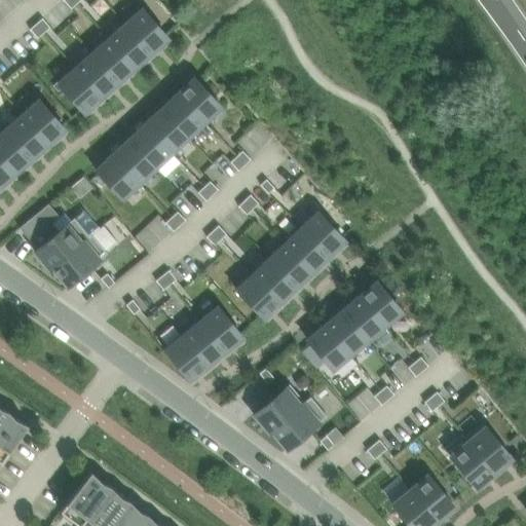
[(74,0),(63,0),(71,9),(77,4),(74,0)]
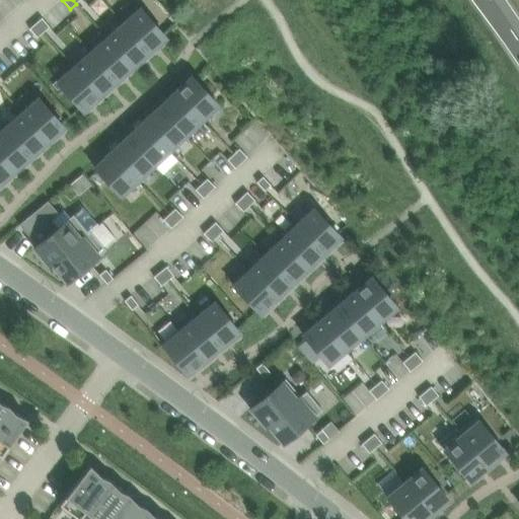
[(140,8),(123,22),(150,54),(167,39),(140,8)]
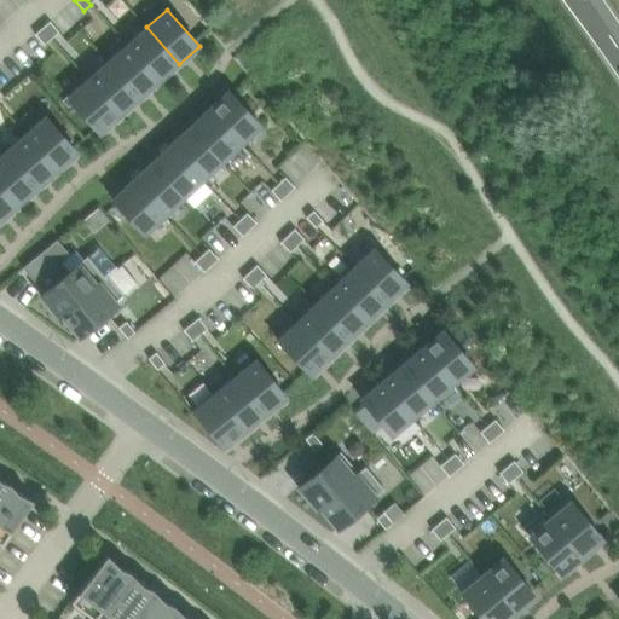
[(50,22),(42,28),(52,39),(59,33),(50,22)]
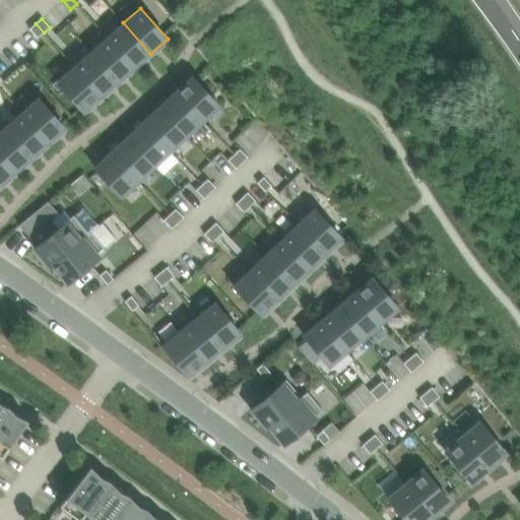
[(123,22),(107,38),(134,68),(150,54),(123,22)]
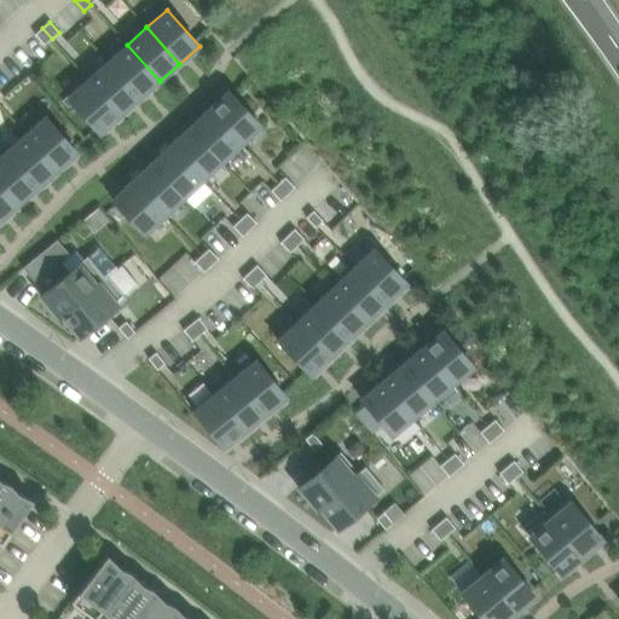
[(42,28),(35,35),(45,45),(52,39),(42,28)]
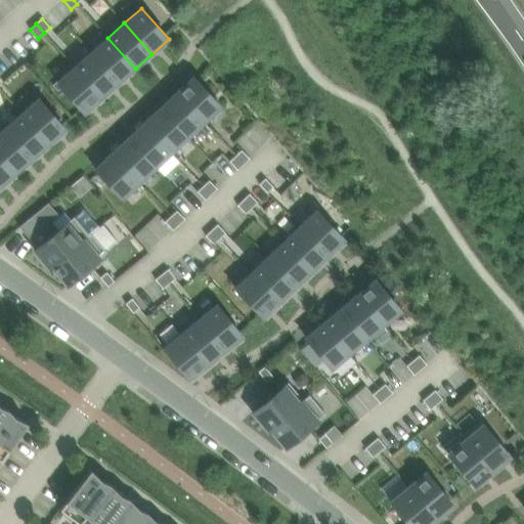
[(107,38),(90,52),(118,84),(135,69),(107,38)]
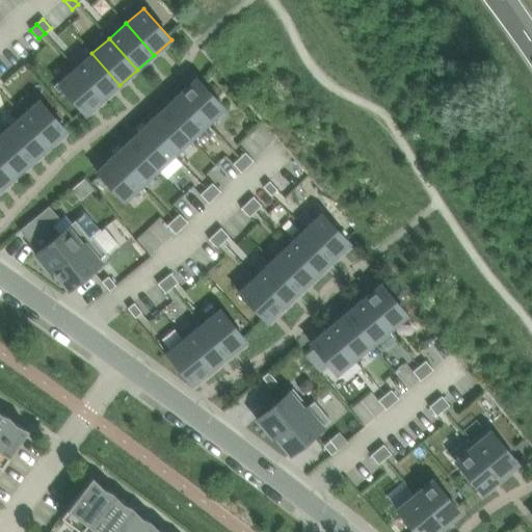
[(91,53),(75,69),(103,100),(120,85),(91,53)]
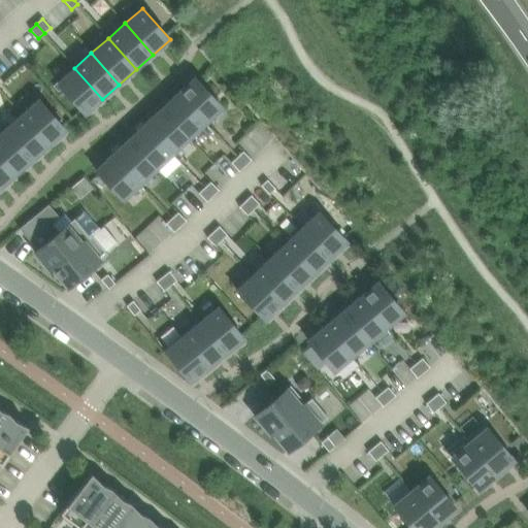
[(74,68),(58,83),(85,114),(102,99),(74,68)]
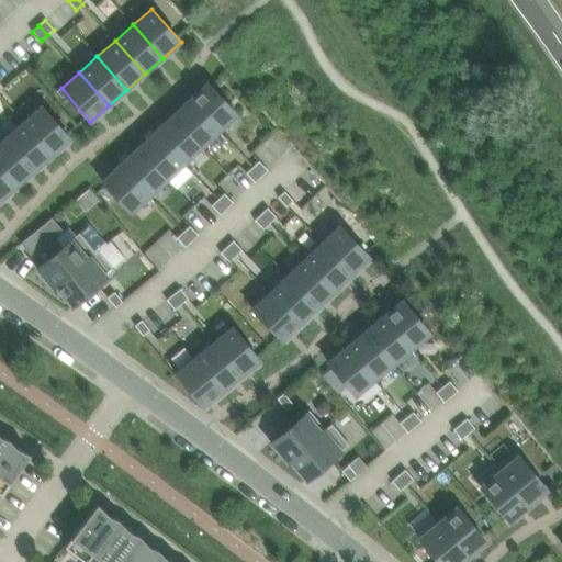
[(206,82),(189,99),(220,131),(237,114),(206,82)]
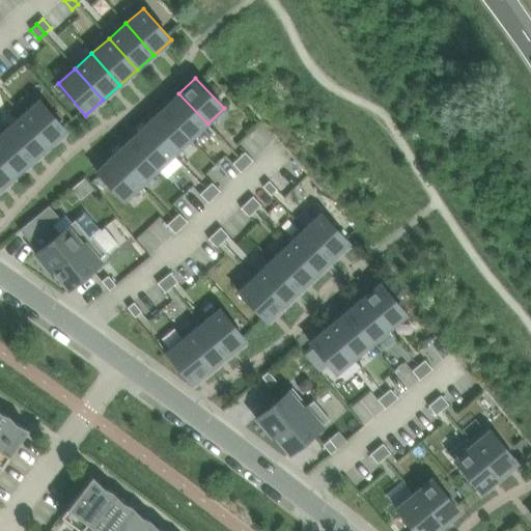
[(178,93),(162,109),(191,139),(207,123),(178,93)]
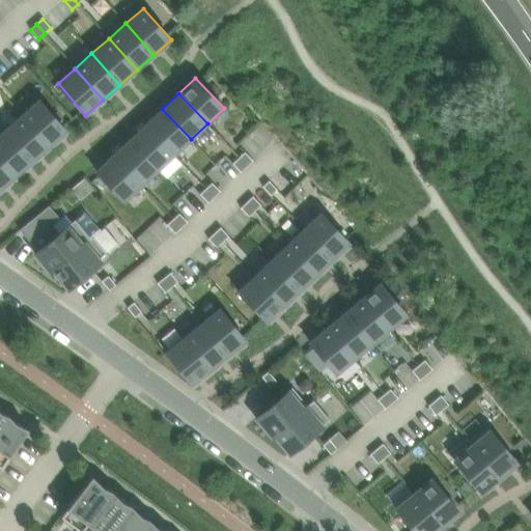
[(38,100),(22,115),(50,146),(66,132),(38,100)]
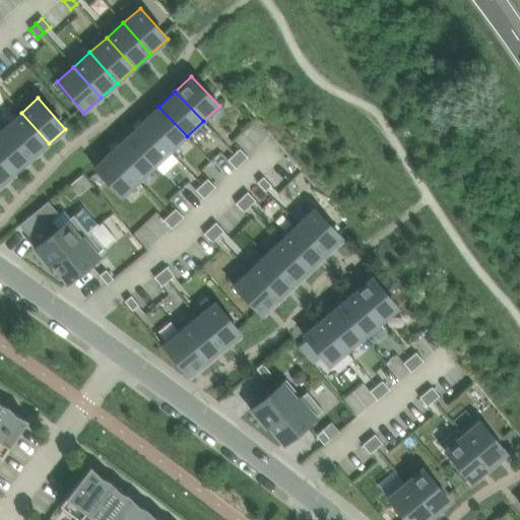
[(158,107),(142,122),(171,151),(187,136),(158,107)]
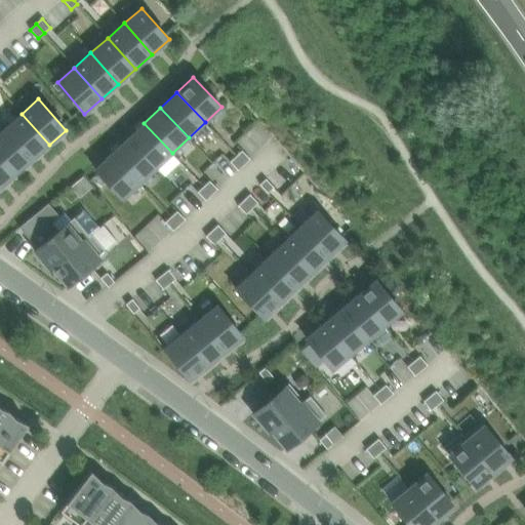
[(22,114),(5,128),(32,160),(49,145),(22,114)]
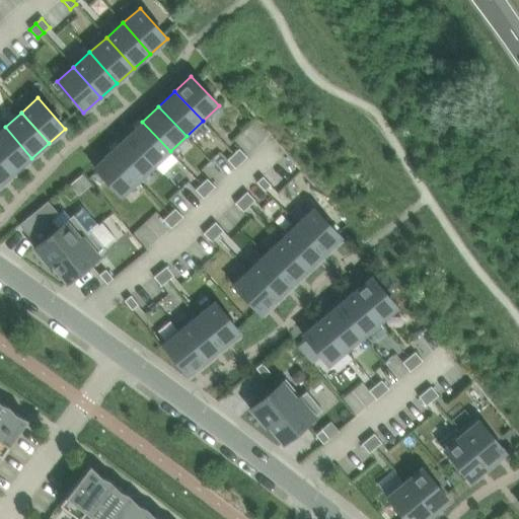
[(142,122),(126,137),(154,166),(170,151),(142,122)]
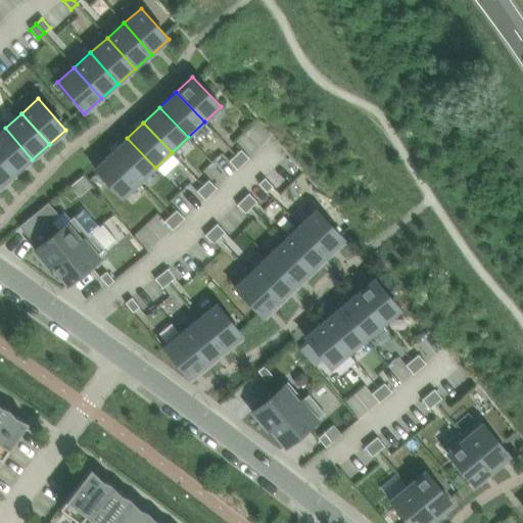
[(5,128),(0,132),(0,156),(15,174),(32,159),(5,128)]
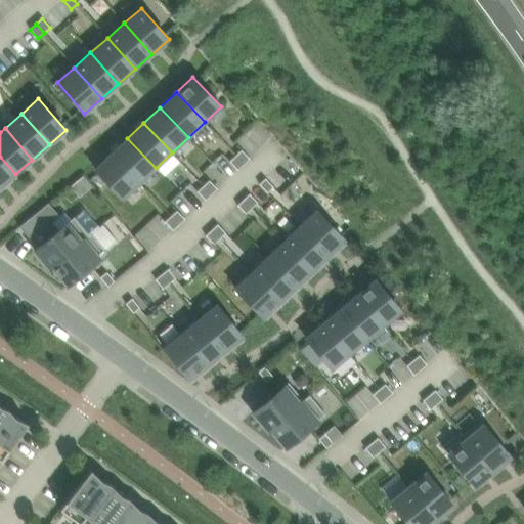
[(127,138),(111,154),(139,183),(156,168),(127,138)]
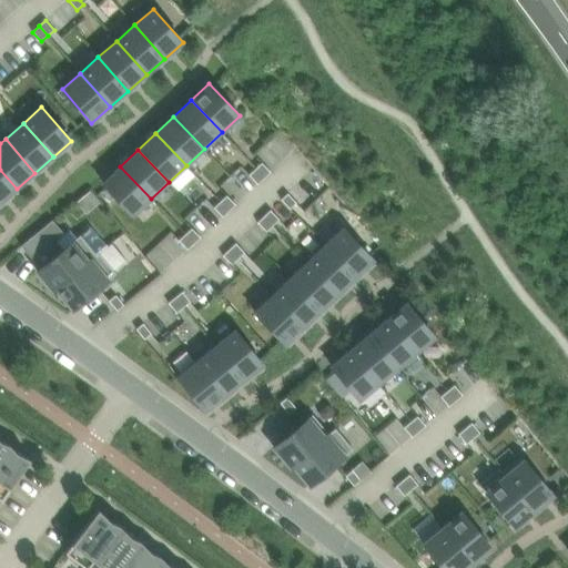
[(262,163),(255,169),(264,179),(271,172),(262,163)]
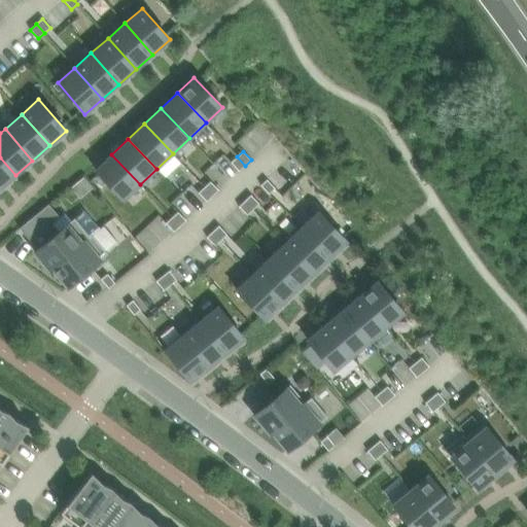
[(111,154),(95,170),(124,200),(140,184),(111,154)]
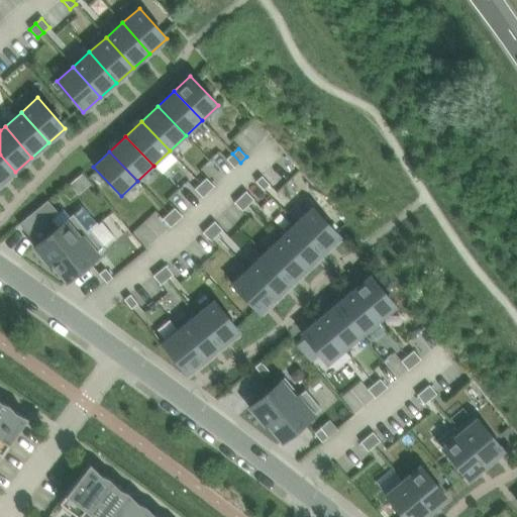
[(232,153),(226,160),(234,168),(240,163),(232,153)]
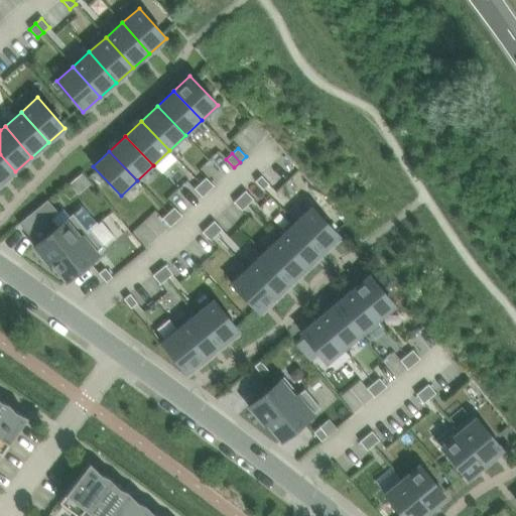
[(0,154),(0,184),(15,171),(0,154)]
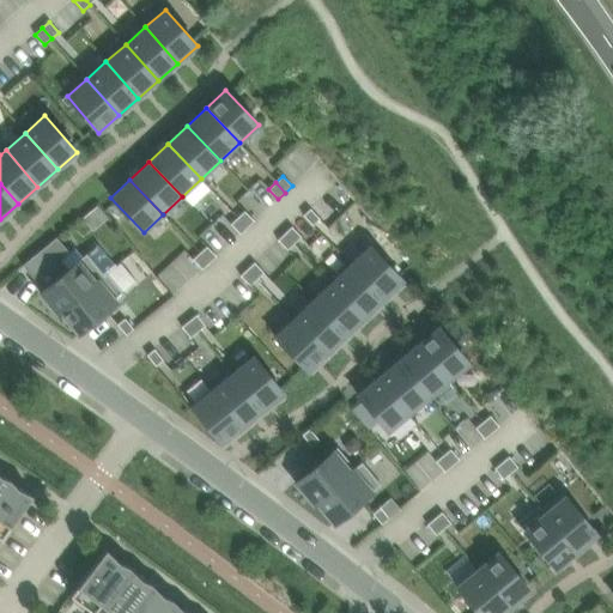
[(310,210),(303,216),(313,226),(320,219),(310,210)]
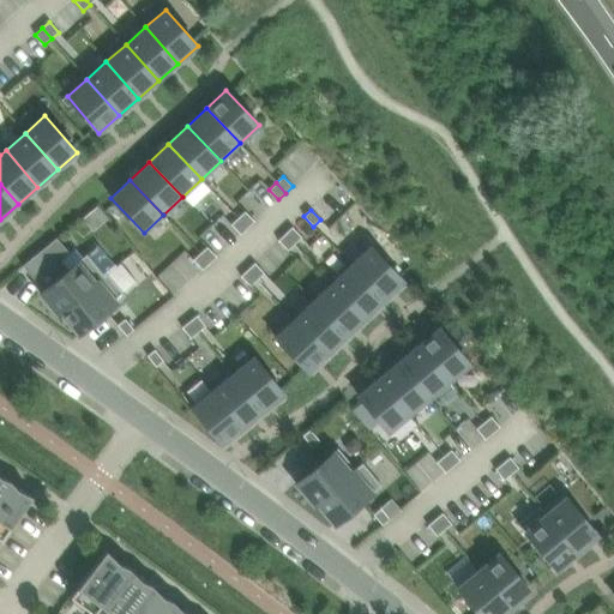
[(245,211),(239,218),(247,228),(254,222),(245,211)]
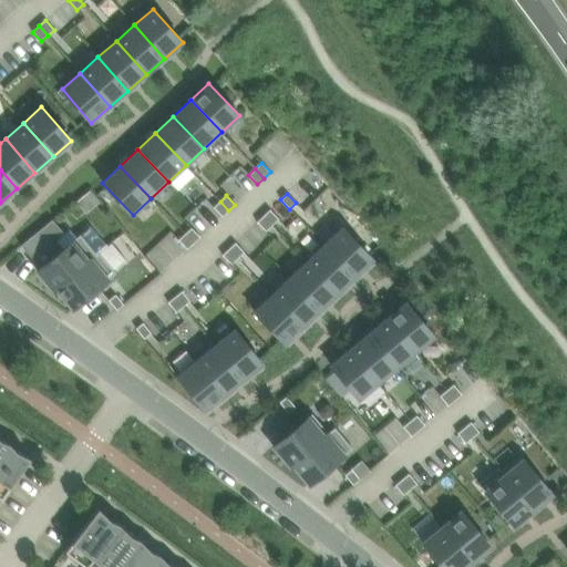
[(220,202),(214,207),(222,217),(228,210),(220,202)]
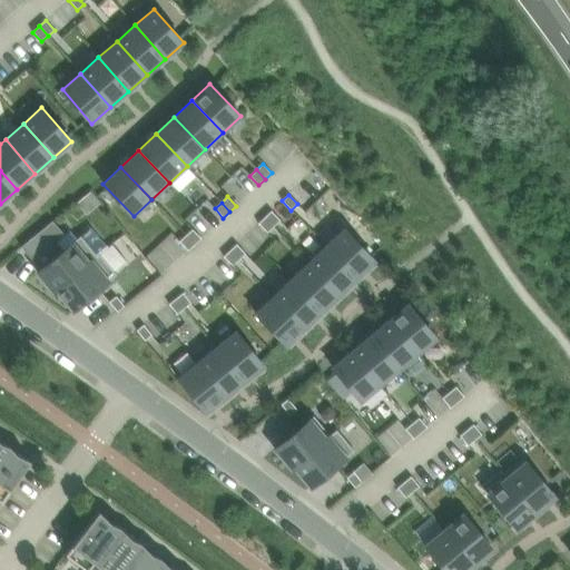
[(272,212),(265,217),(274,227),(281,220),(272,212)]
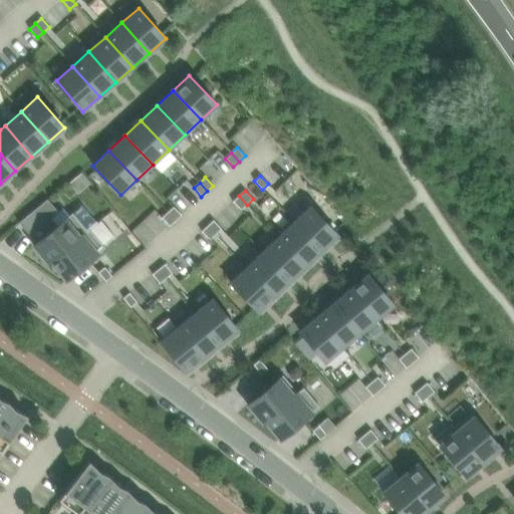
[(239,196),(233,202),(241,210),(247,205),(239,196)]
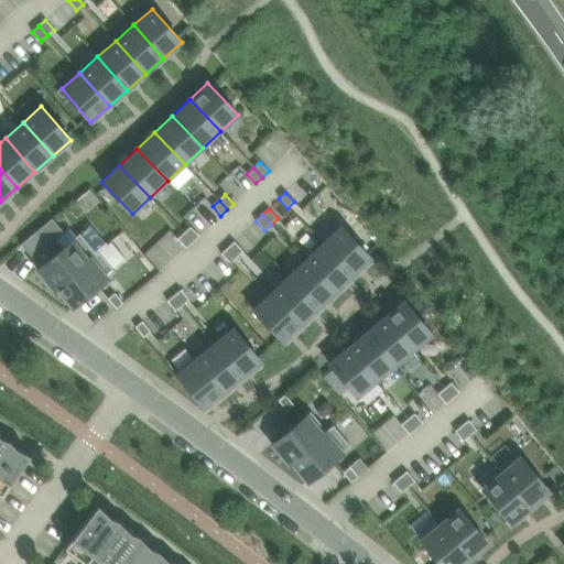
[(52,218),(21,245),(33,260),(36,258),(42,264),(36,269),(54,290),(56,288),(96,253),(98,251),(97,249),(105,243),(89,226),(63,248),(56,239),(64,232),(52,218)]
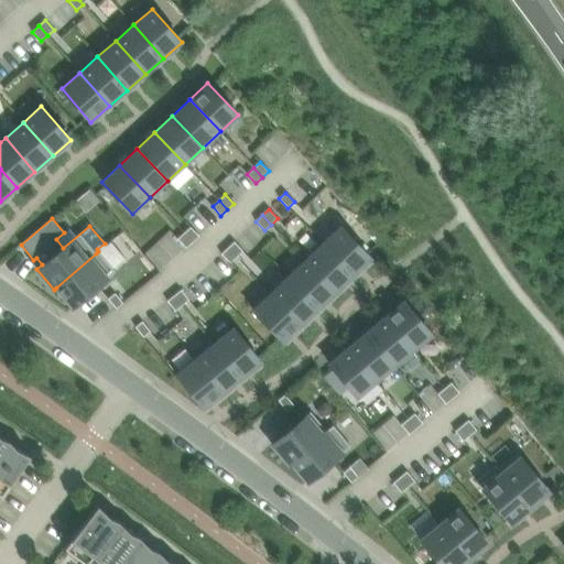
[(340,226),(323,242),(354,274),(371,258),(340,226)]
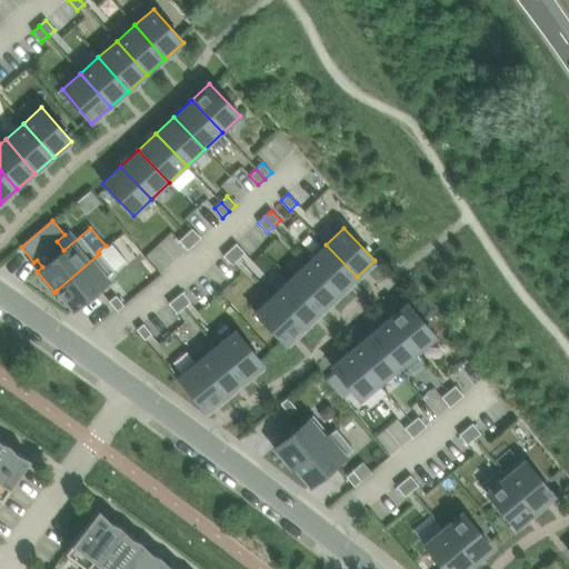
[(192,229),(186,235),(195,245),(201,238),(192,229)]
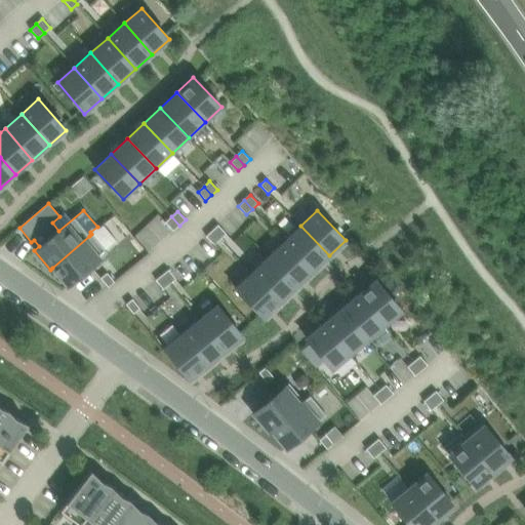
[(171,216),(165,223),(173,231),(179,226),(171,216)]
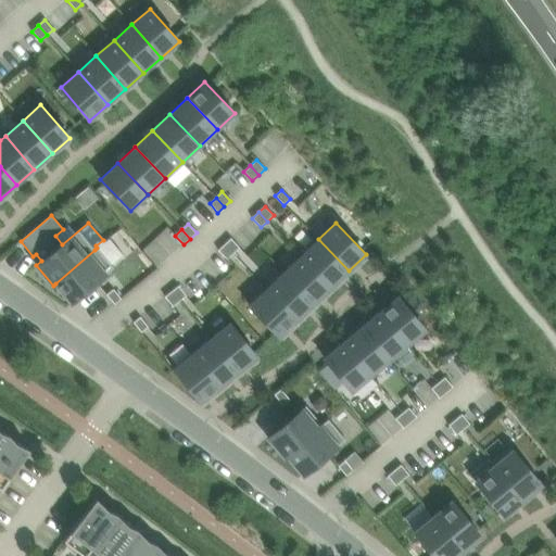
[(230,238),(225,244),(234,253),(239,248),(230,238)]
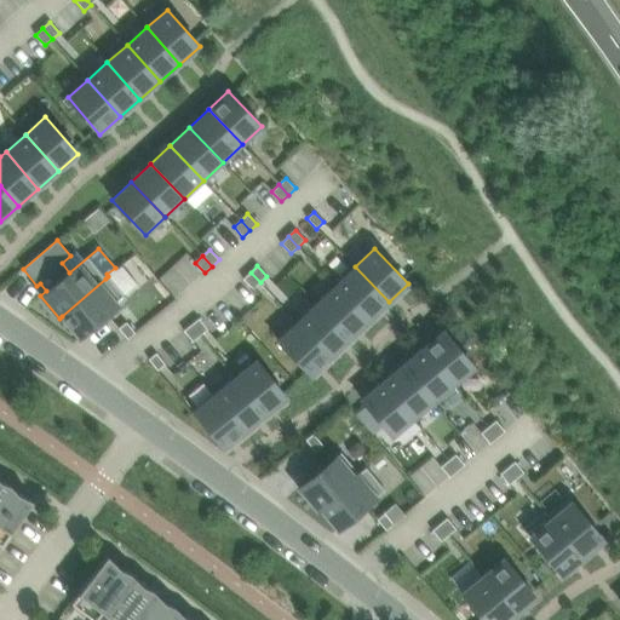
[(355,267),(336,285),(369,321),(389,302),(355,267)]
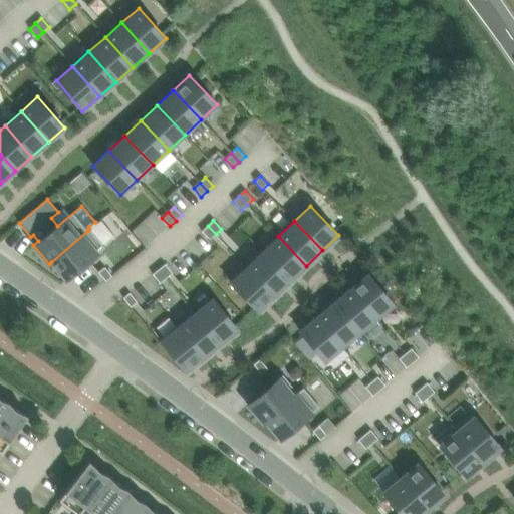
[(208,226),(202,231),(210,240),(216,234),(208,226)]
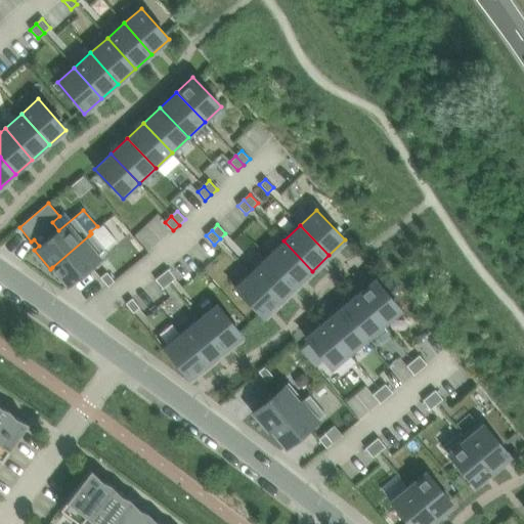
[(89,235),(52,267),(68,286),(107,253),(105,250),(92,233),(91,233),(89,235)]
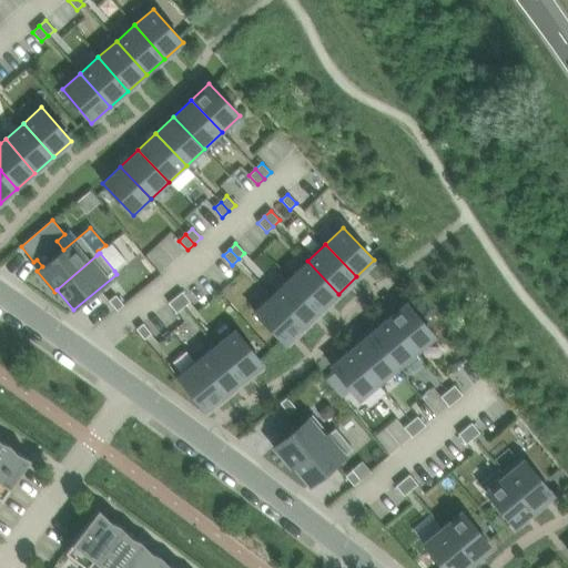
[(307,261),(290,279),(321,311),(338,294),(307,261)]
